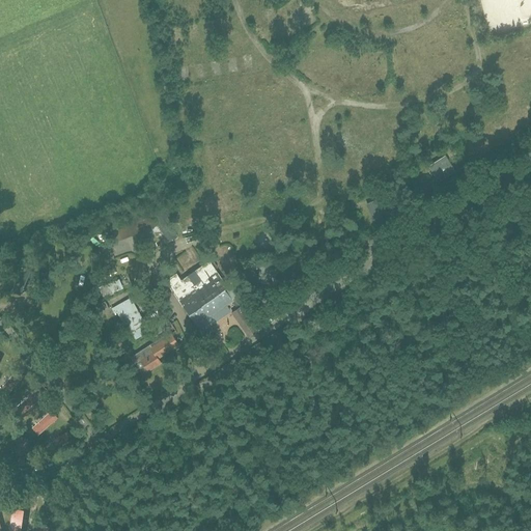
[(453,20),(467,18),(466,7),(452,9),(453,20)]
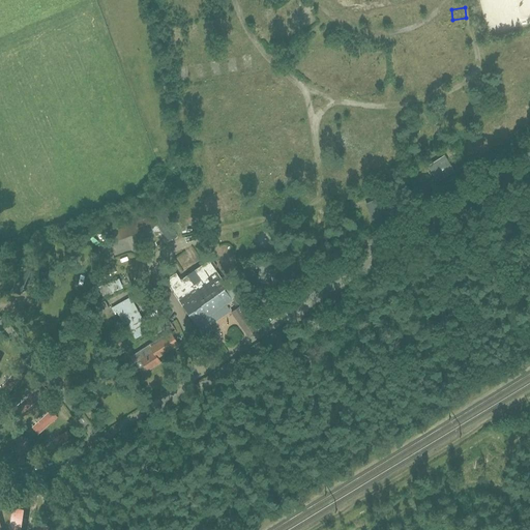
[(225,12),(225,26),(234,26),(234,12),(225,12)]
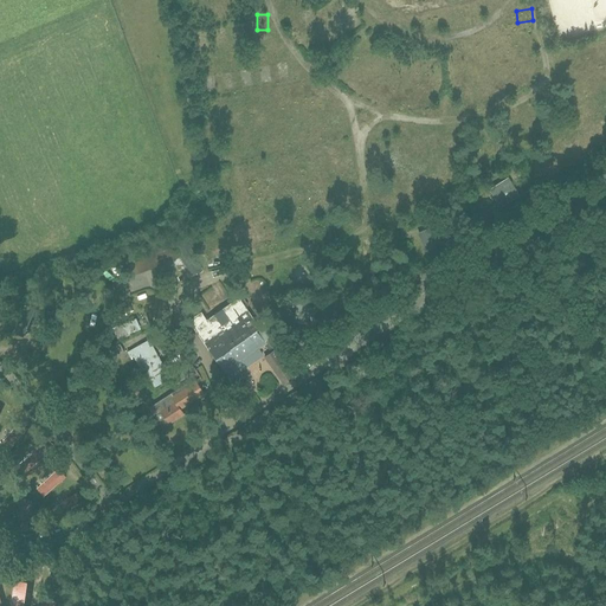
[(221,38),(232,37),(229,20),(219,23),(221,38)]
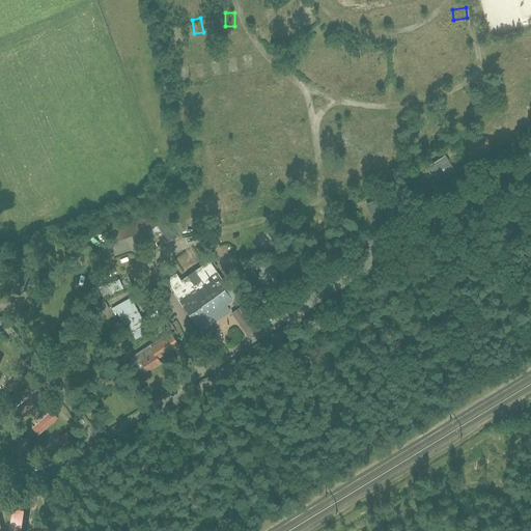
[(175,23),(177,36),(187,35),(185,22),(175,23)]
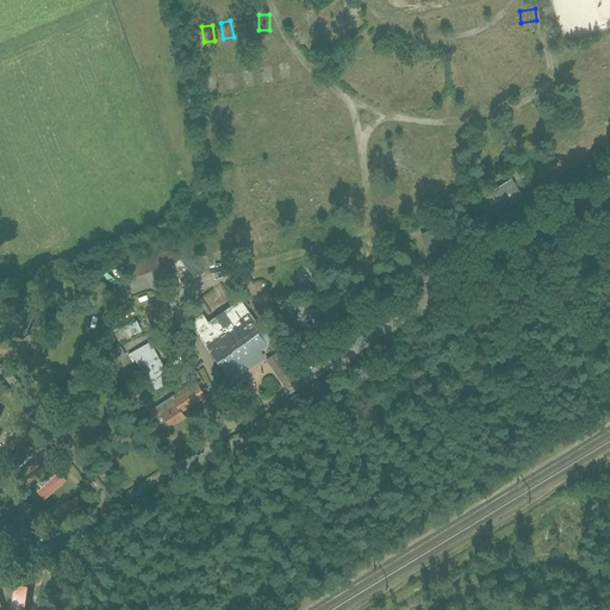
[(453,44),(454,57),(470,57),(468,43),(453,44)]
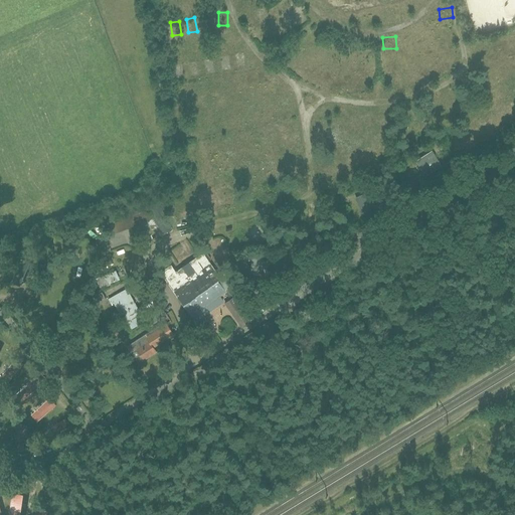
[(368,49),(380,49),(379,39),(368,40),(368,49)]
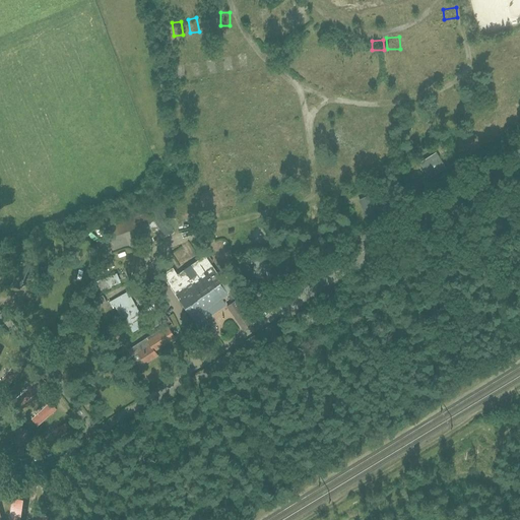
[(244,49),(246,62),(253,61),(251,48),(244,49)]
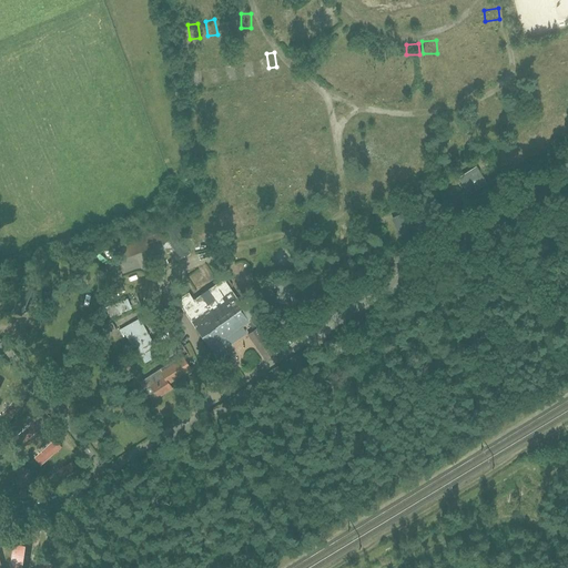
[(252,71),(259,69),(256,56),(249,57),(252,71)]
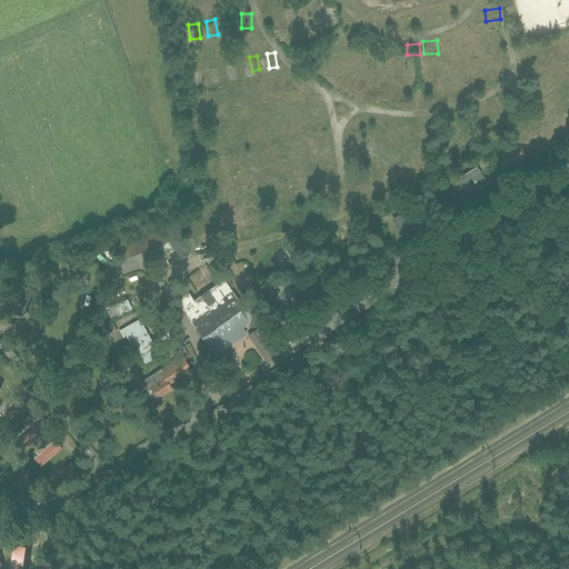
[(239,59),(231,60),(233,76),(241,75),(239,59)]
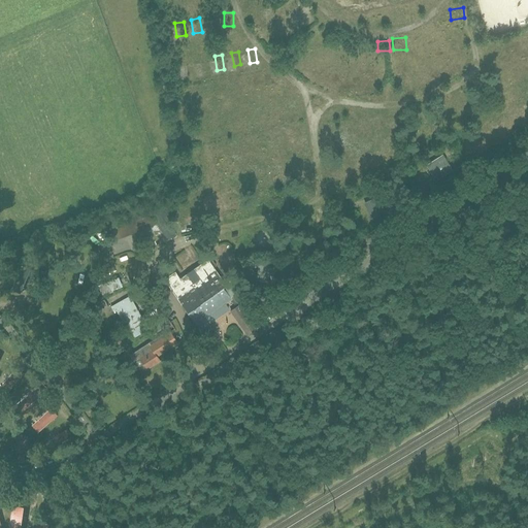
[(200,74),(207,73),(206,58),(199,59),(200,74)]
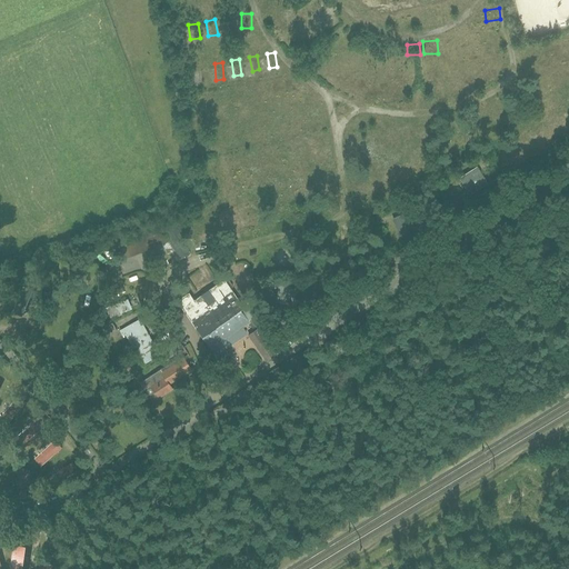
[(433,81),(449,77),(445,65),(429,70),(433,81)]
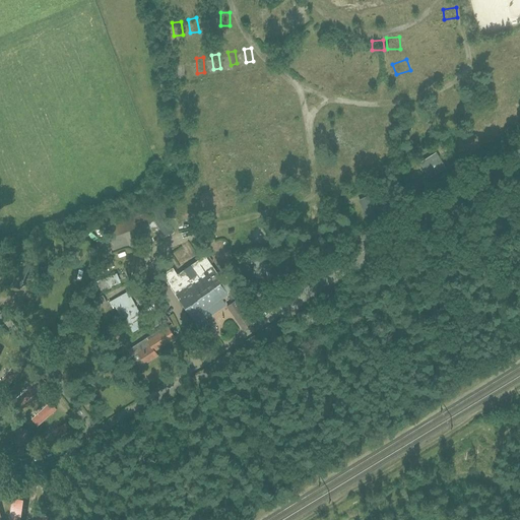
[(180,75),(188,75),(188,61),(180,61),(180,75)]
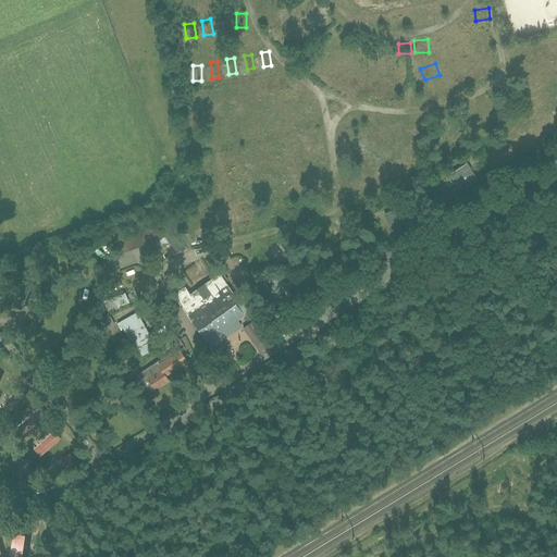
[(356,87),(369,90),(371,78),(359,75),(356,87)]
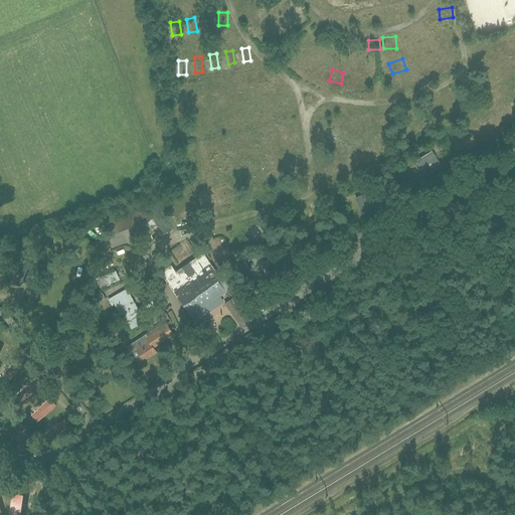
[(354,72),(357,87),(365,84),(362,70),(354,72)]
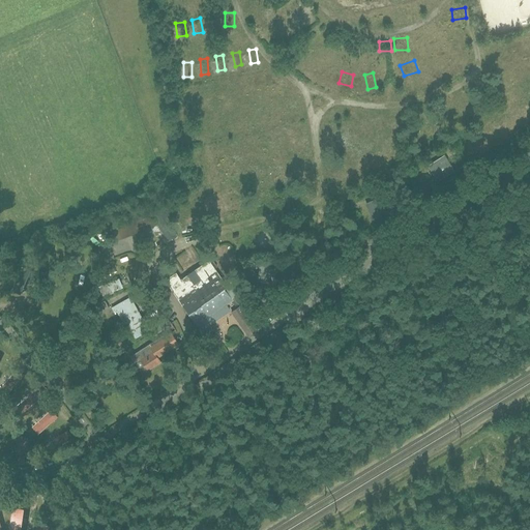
[(305,100),(294,104),(297,113),(307,110),(305,100)]
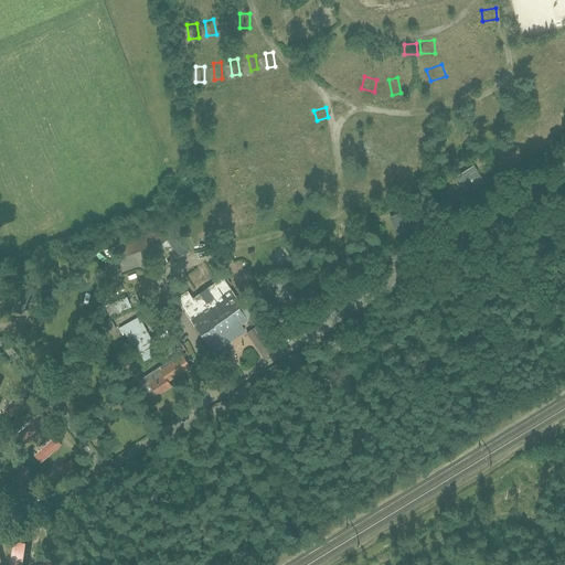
[(496,173),(486,159),(481,162),(484,166),(481,168),(488,178),(496,173)]
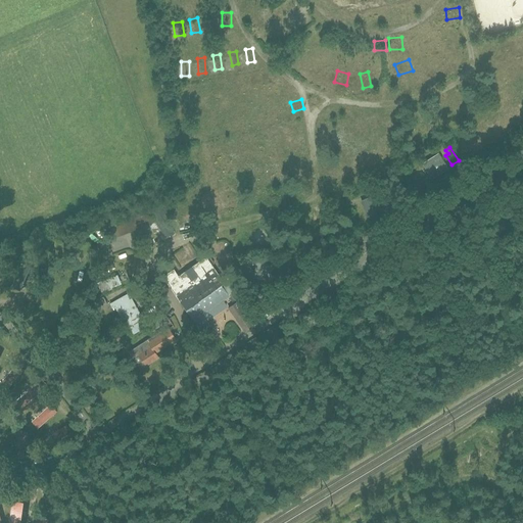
[(447,168),(438,153),(424,162),(432,177),(447,168)]
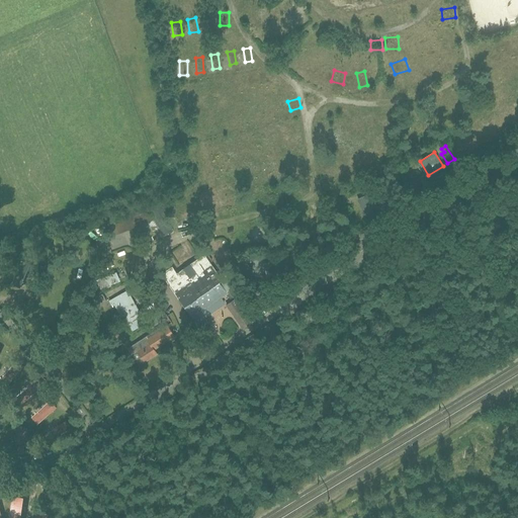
[(166,173),(174,171),(171,164),(163,167),(166,173)]
